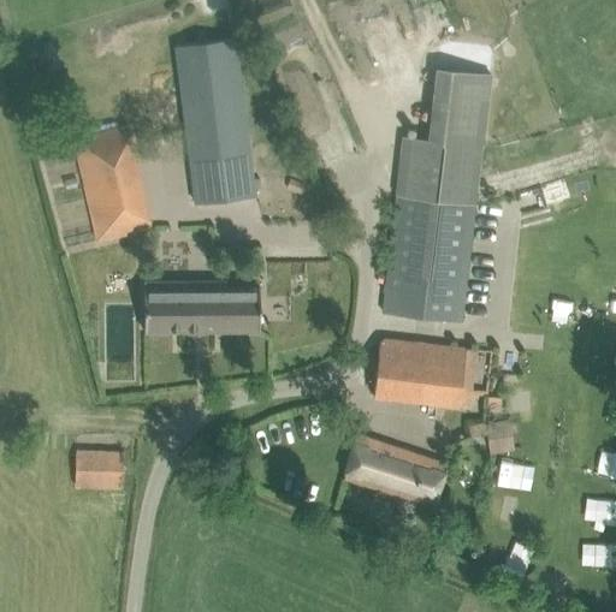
[(195,203),(256,196),(236,39),(175,47),(195,203)]
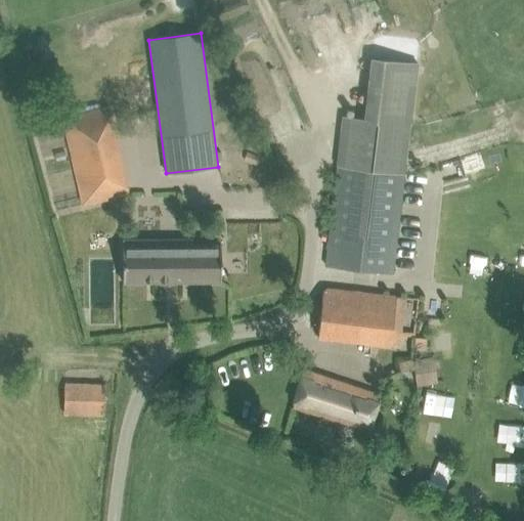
[(324,268),(393,275),(415,67),(369,60),(362,121),(341,119),(324,268)]
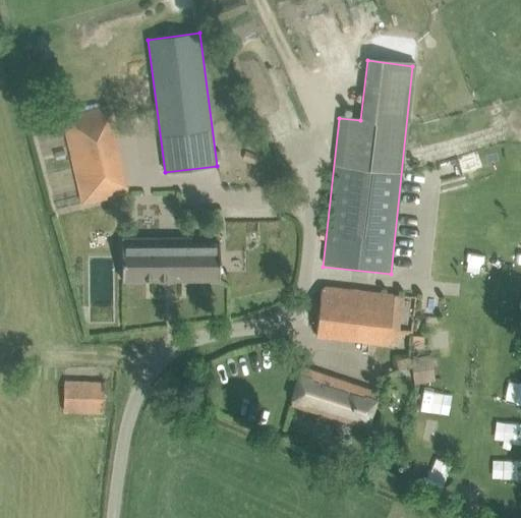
[(128,196),(110,113),(61,122),(79,208),(128,196)]
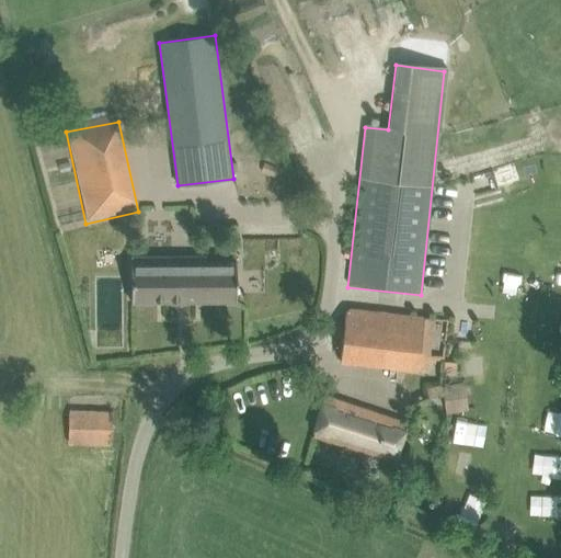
[(258,234),(258,250),(238,250),(239,300),(282,299),(279,234),(258,234)]
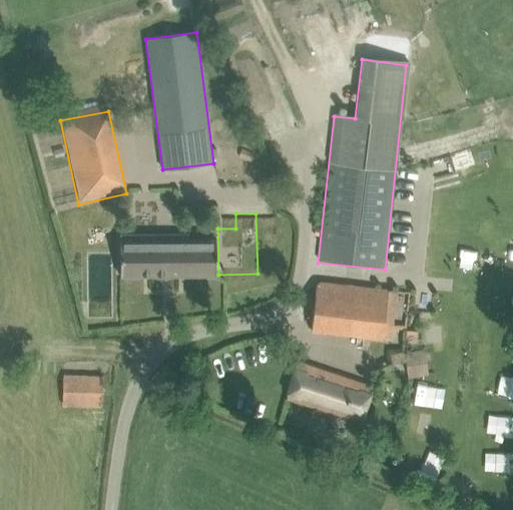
[(188,235),(120,234),(120,279),(216,278),(216,239),(188,240),(188,235)]
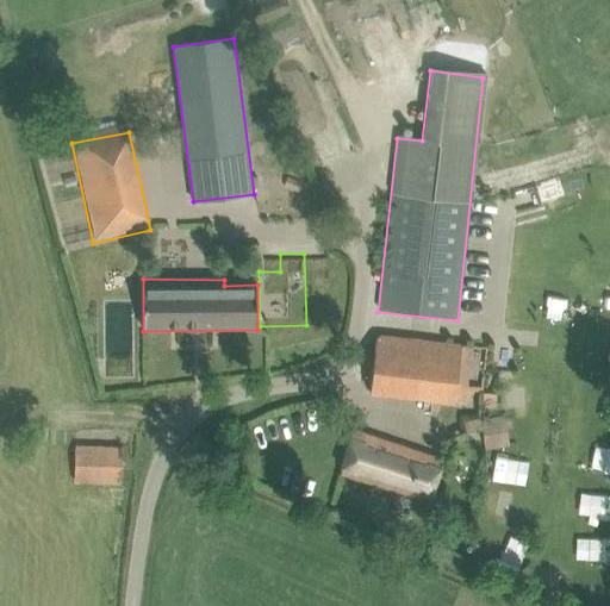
[(461,348),(400,341),(377,337),(369,394),(455,404),(461,348)]
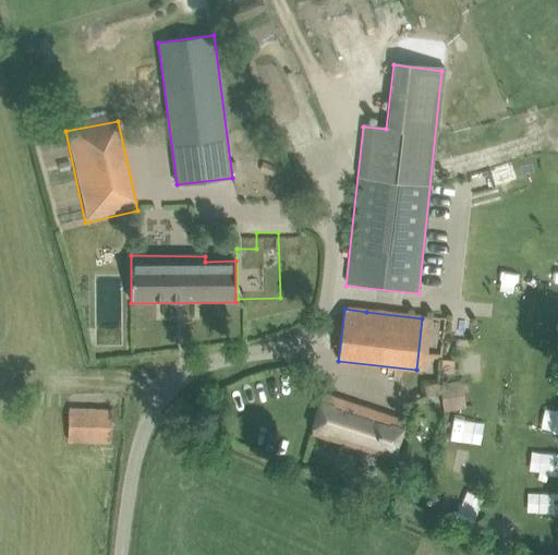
[(440,387),(444,413),(466,410),(463,384),(440,387)]
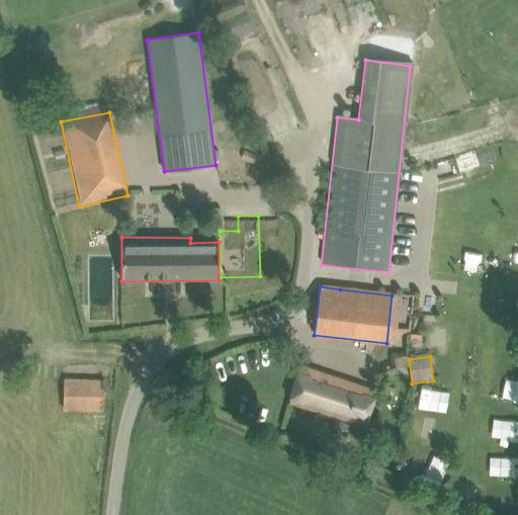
[(300,367),(289,405),(366,428),(376,393),(300,367)]
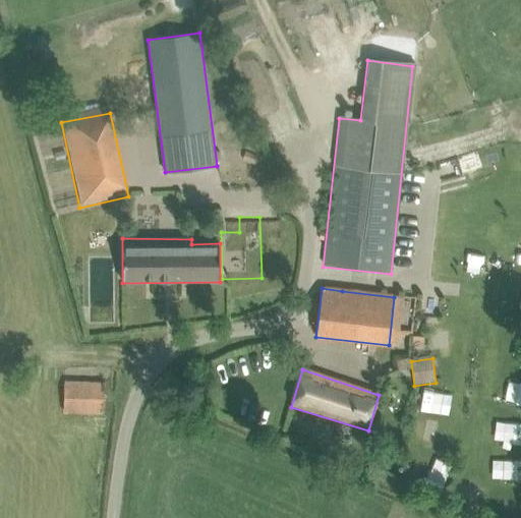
[(63,412),(83,413),(104,413),(105,385),(64,384),(63,412)]
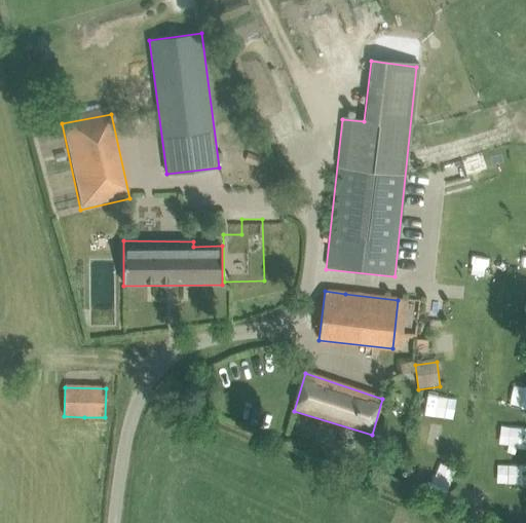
[(426,396),(424,417),(446,418),(448,398),(426,396)]
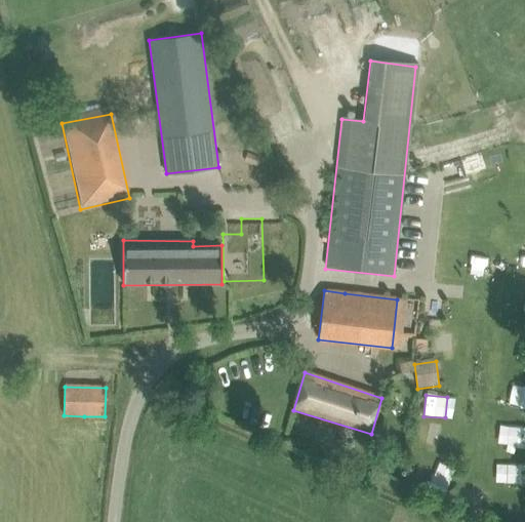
[(507,469),(506,487),(519,488),(519,470),(507,469)]
